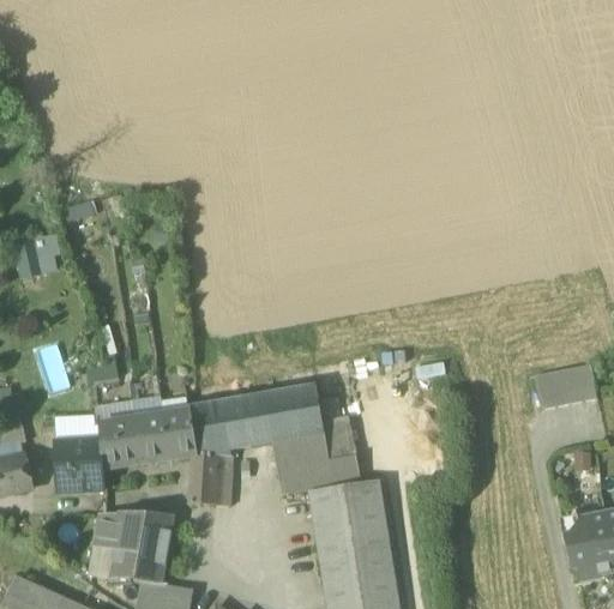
[(94,215),(90,200),(62,209),(66,222),(94,215)]
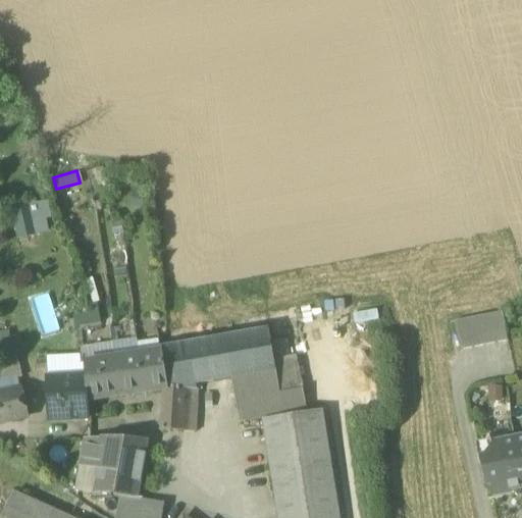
[(146,192),(133,188),(128,202),(142,206),(146,192)]
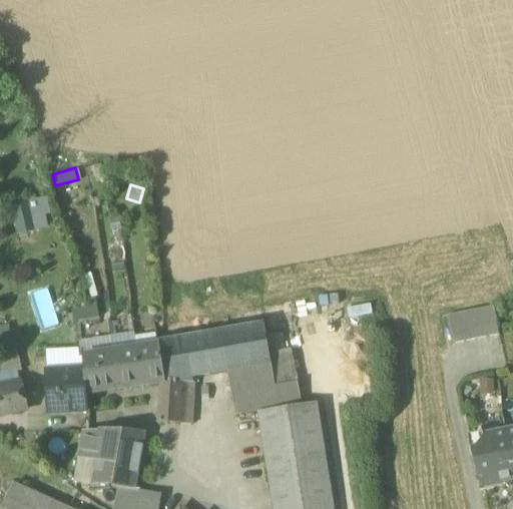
[(47,192),(27,197),(34,229),(48,226),(45,212),(51,211),(47,192)]
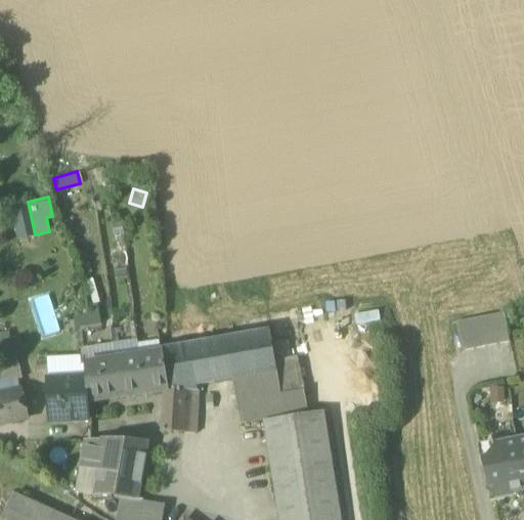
[(8,206),(18,237),(35,234),(28,202),(8,206)]
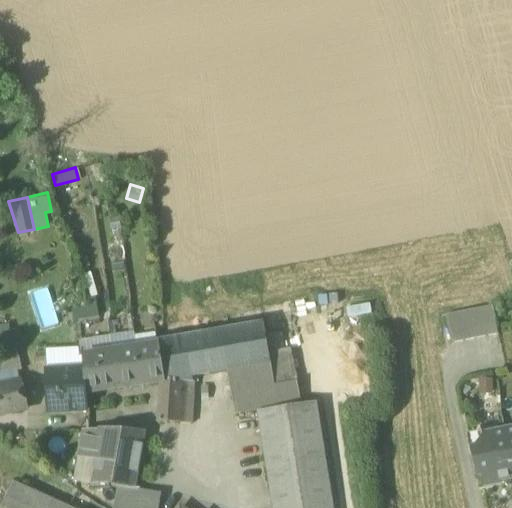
[(369,300),(345,305),(348,316),(371,311),(369,300)]
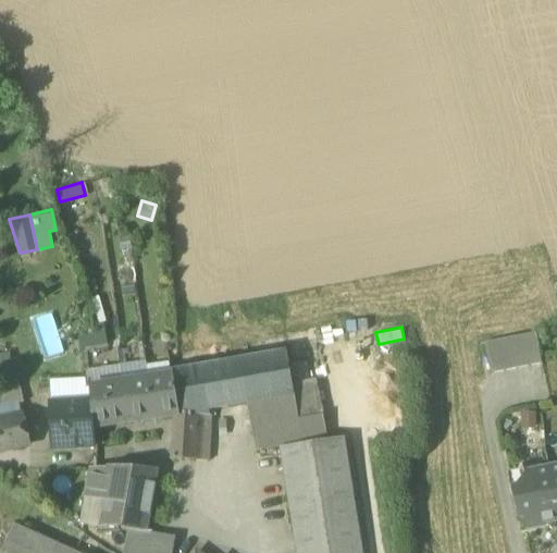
[(79,348),(85,347),(109,343),(102,328),(77,333),(79,348)]
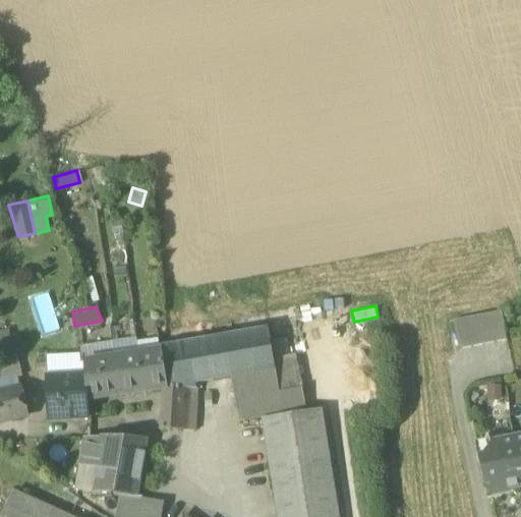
[(453,319),(459,347),(507,337),(501,309),(453,319)]
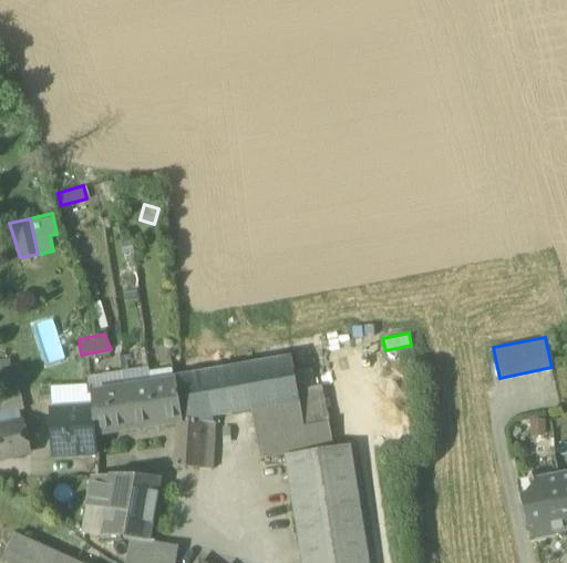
[(215,415),(253,408),(299,400),(297,387),(291,355),(174,376),(175,380),(181,420),(215,420),(215,415)]
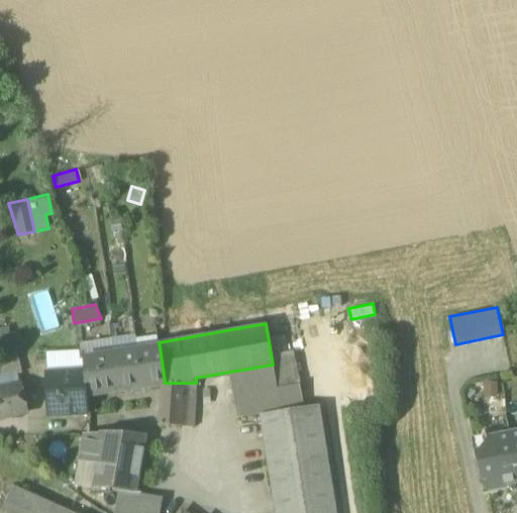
[(0,325),(0,350),(14,347),(8,324),(0,325)]
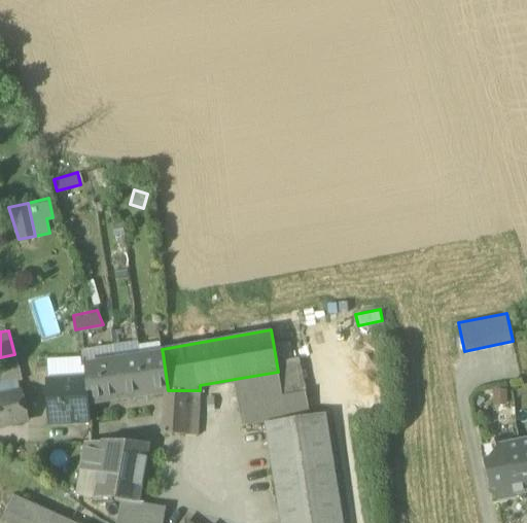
[(138,340),(81,348),(81,356),(82,363),(85,363),(85,364),(86,364),(163,353),(162,349),(161,340),(139,343),(138,340)]
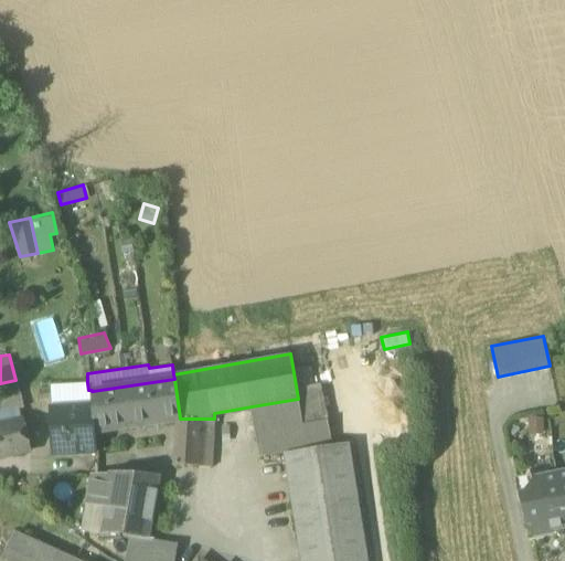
[(94,404),(94,405),(95,431),(178,419),(180,419),(174,379),(93,391),(94,404)]
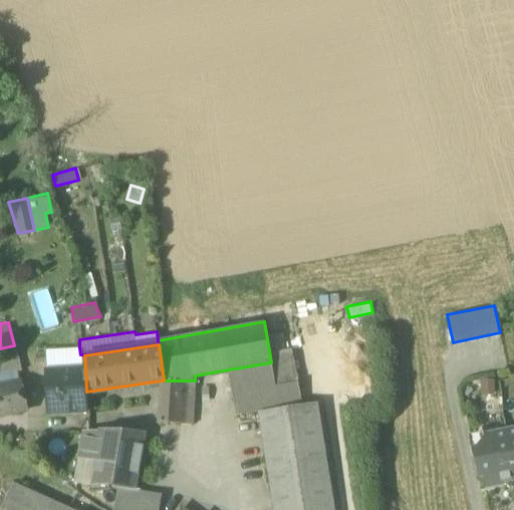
[(0,368),(1,372),(17,369),(21,367),(16,345),(14,345),(0,348),(0,368)]
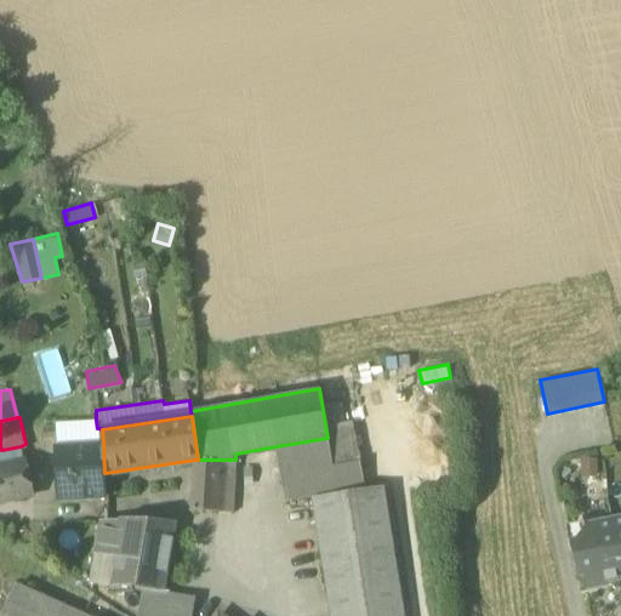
[(56,421),(57,448),(102,445),(101,429),(101,428),(97,428),(96,420),(56,421)]
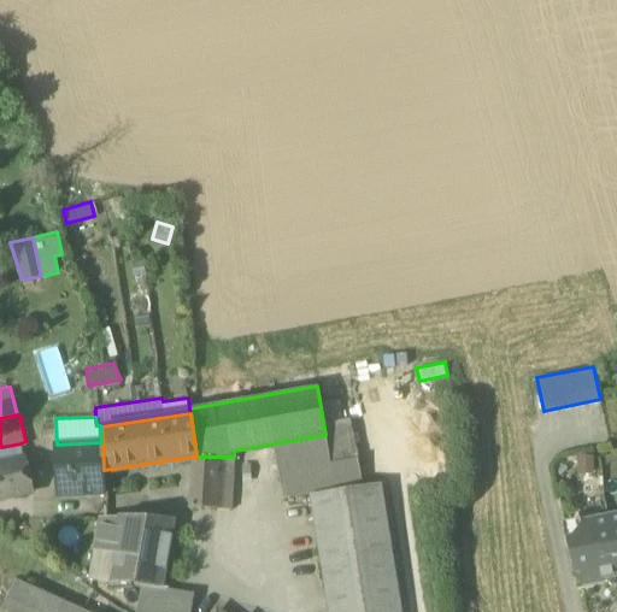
[(347,417),(323,421),(325,435),(330,462),(353,458),(354,458),(347,417)]
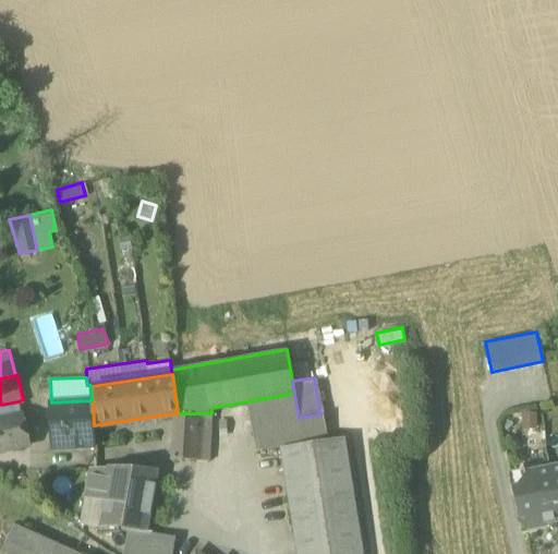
[(299,418),(294,394),(249,401),(253,425),(299,418)]
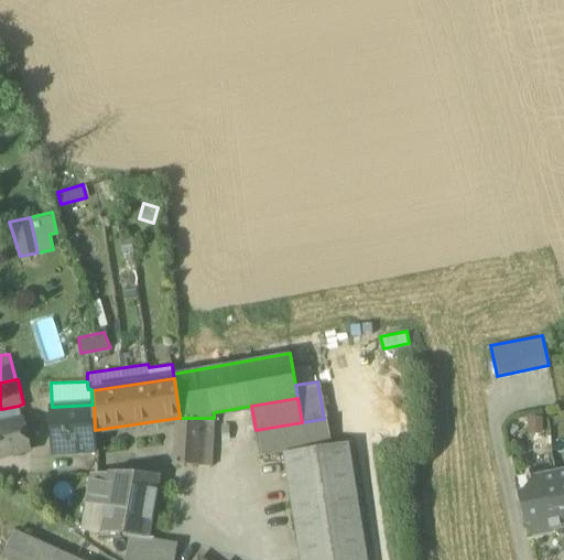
[(96,449),(95,430),(94,405),(93,405),(52,407),(55,451),(96,449)]
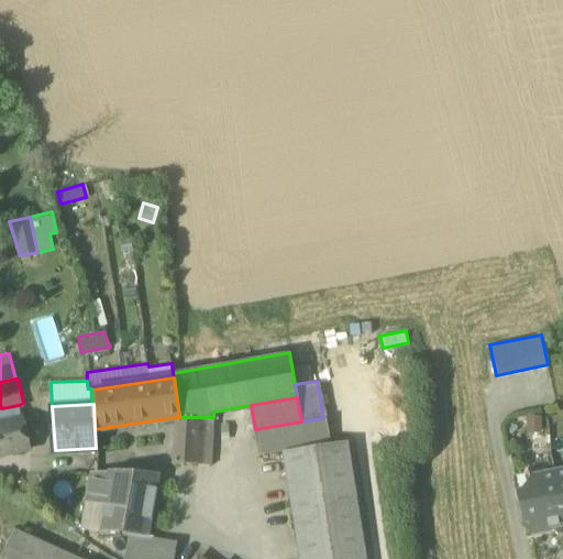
[(1,408),(0,408),(0,422),(21,417),(19,405),(1,408)]
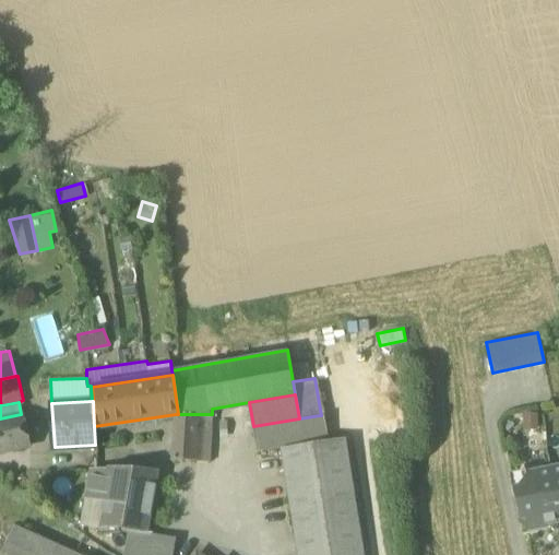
[(538,411),(522,411),(522,428),(538,428),(538,411)]
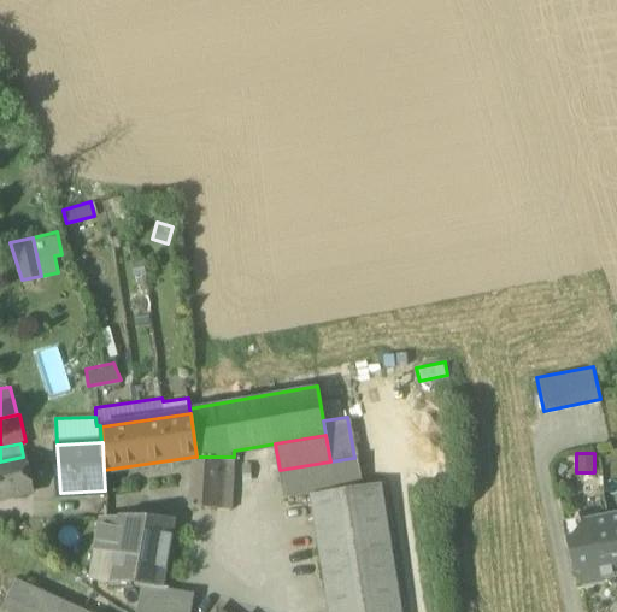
[(0,496),(30,490),(23,457),(0,462),(0,496)]
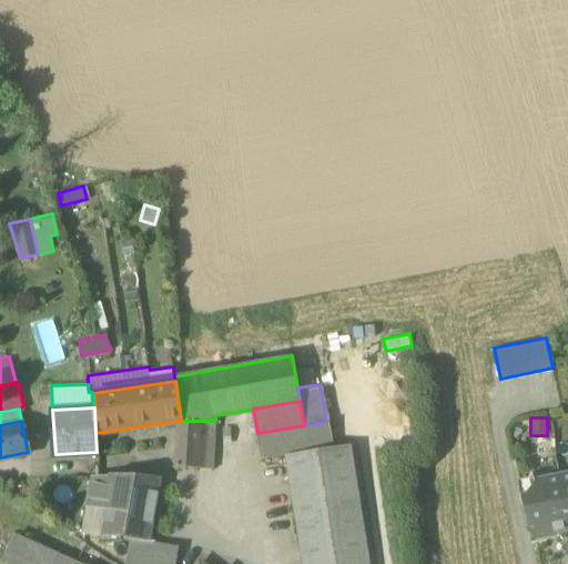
[(212,467),(215,421),(181,421),(179,421),(175,466),(212,467)]
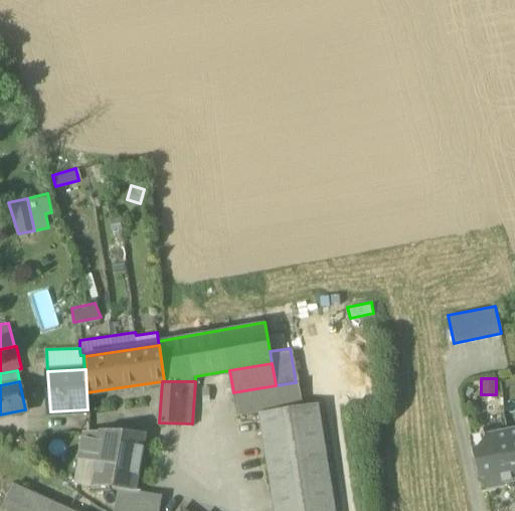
[(276,385),(233,392),(236,412),(299,402),(295,382),(276,385)]
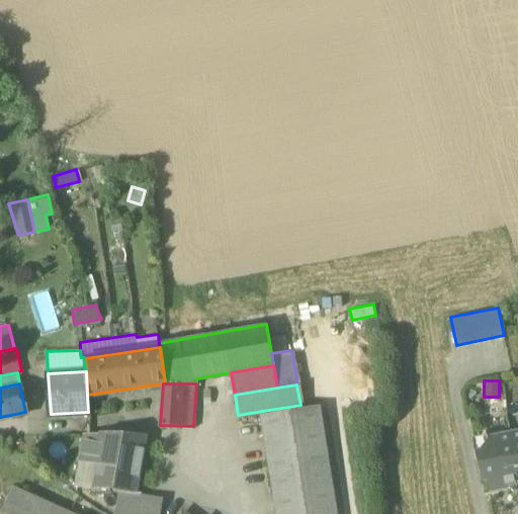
[(260,415),(275,513),(337,513),(320,405),(260,415)]
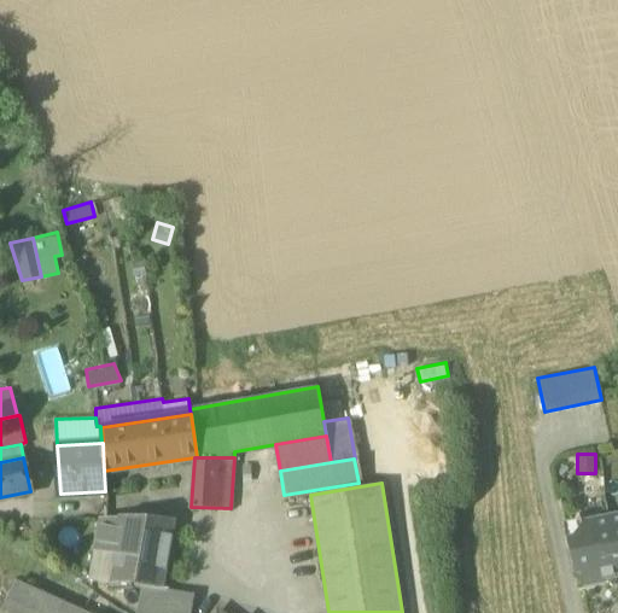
[(106,514),(98,514),(92,549),(115,554),(117,539),(105,538),(106,514)]
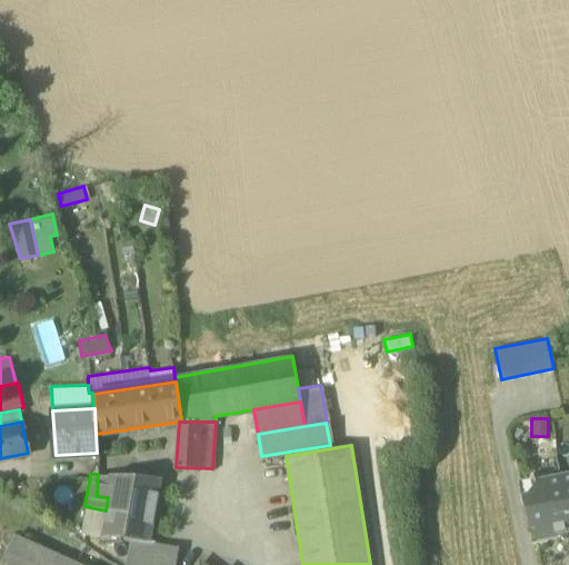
[(132,539),(149,541),(161,477),(98,474),(97,496),(108,497),(106,511),(101,537),(132,539)]
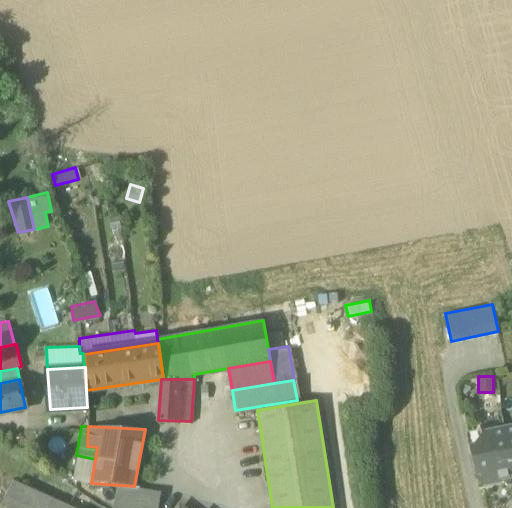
[(481,472),(483,484),(500,480),(499,478),(511,475),(511,426),(484,432),(476,444),(470,445),(476,473),(481,472)]
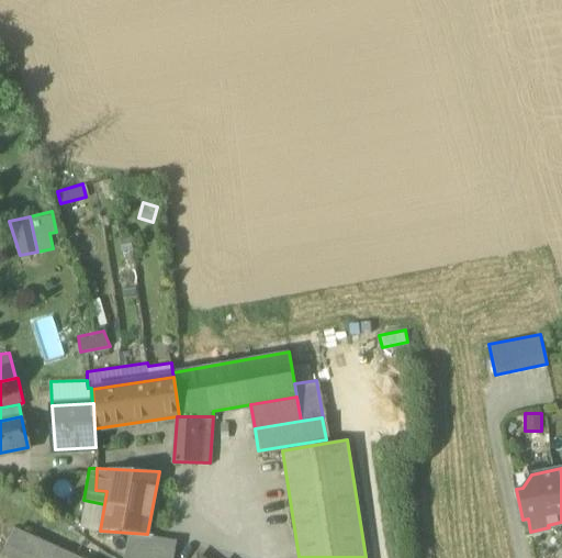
[(104,504),(83,500),(79,526),(100,531),(104,504)]
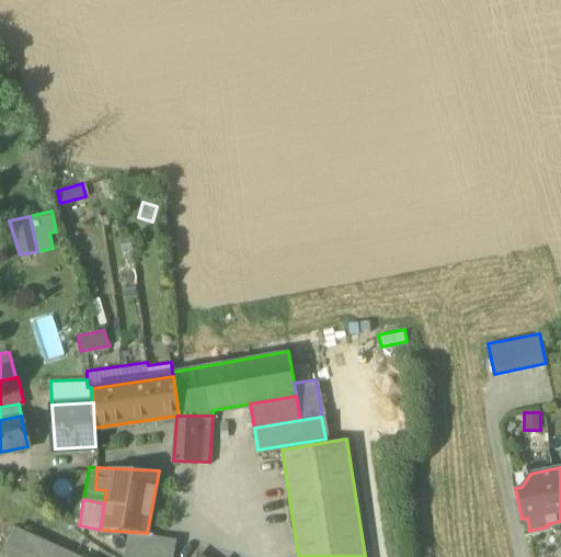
[(80,556),(14,527),(0,556),(80,556)]
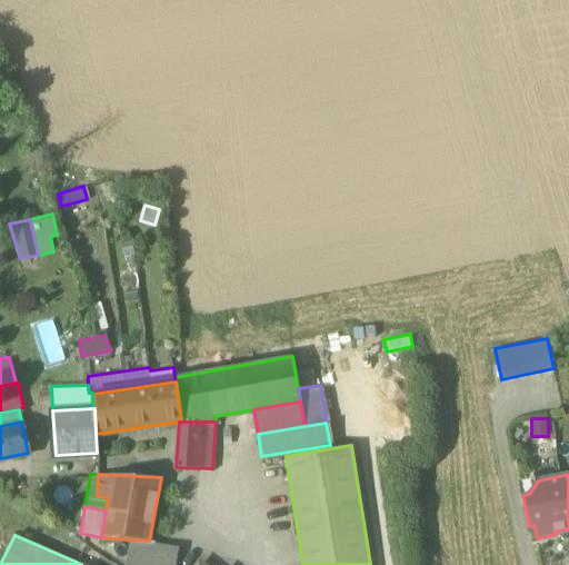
[(173,564),(178,546),(155,542),(155,541),(149,541),(132,539),(127,564),(173,564)]
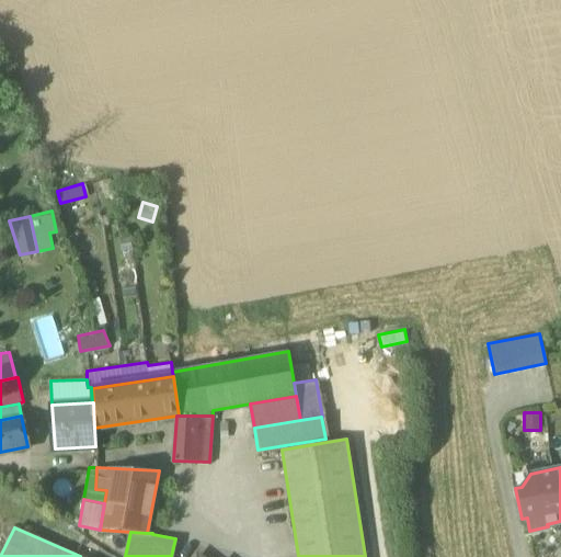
All buildings are outlined.
